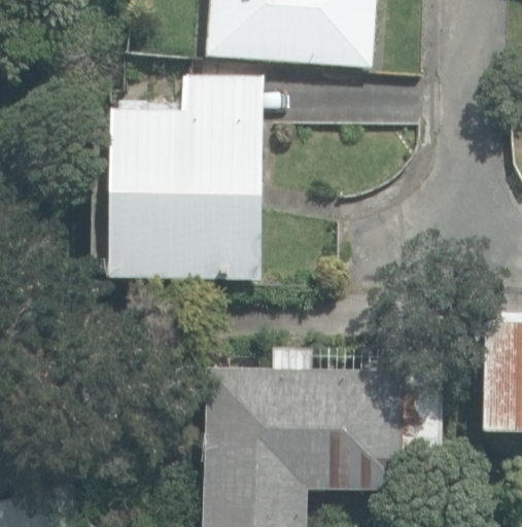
[(208,0),(205,57),(369,68),(373,0),(208,0)]
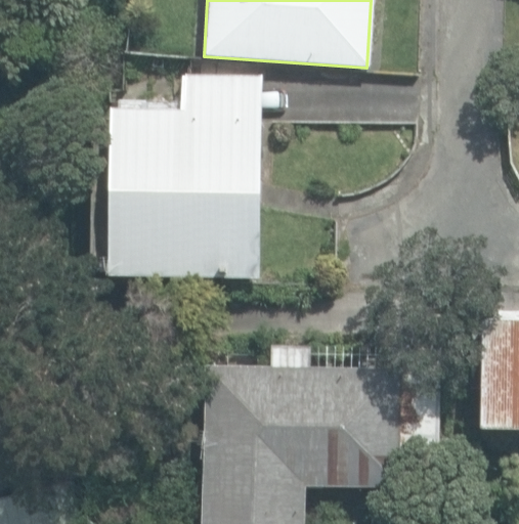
[(106,275),(256,278),(260,77),(182,75),(181,111),(111,108),(106,275)]
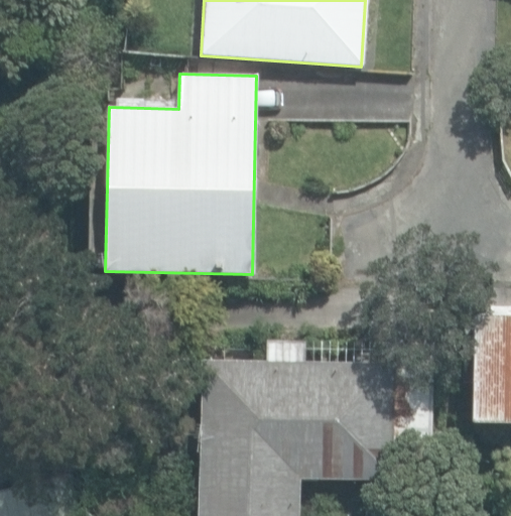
[(473,422),(510,422),(510,305),(473,305),(473,313),(473,422)]
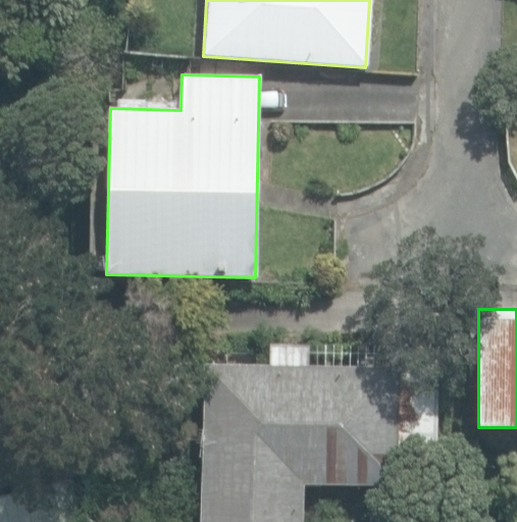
[(200,521),(302,521),(303,484),(397,485),(398,447),(435,447),(436,347),(378,346),(377,366),(307,365),(307,345),(268,345),(267,364),(203,363),(200,521)]
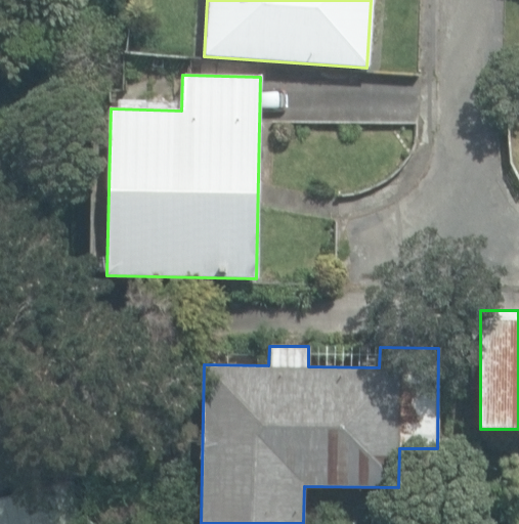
[(0,523),(71,523),(60,481),(0,496),(0,523)]
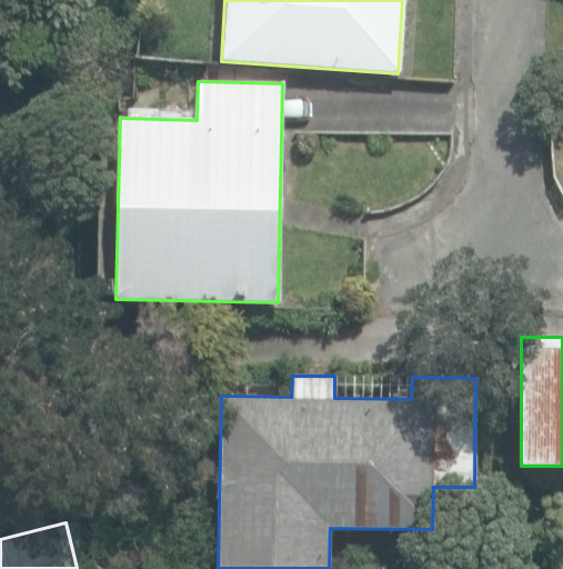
All buildings are outlined.
